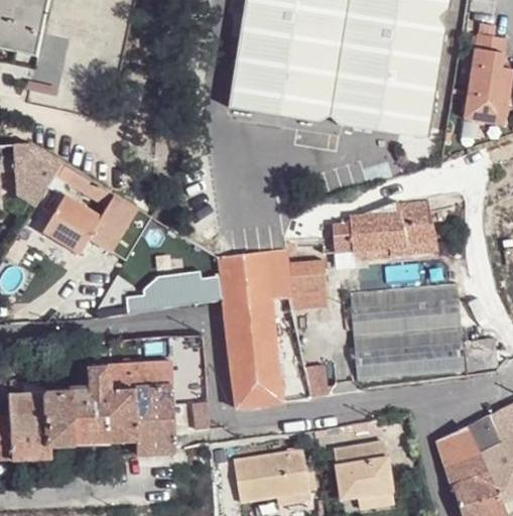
[(0,50),(41,58),(52,0),(0,0),(0,50)]
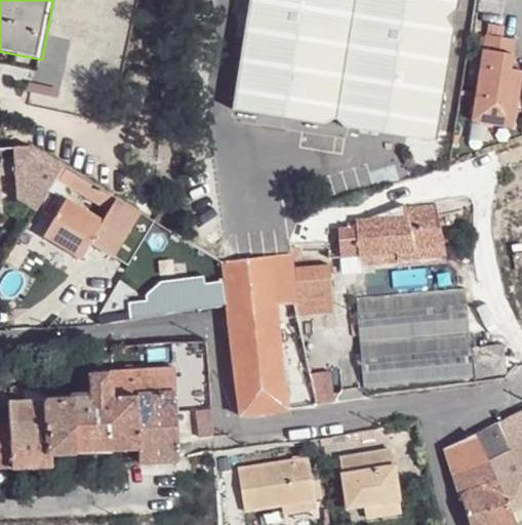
[(139,0),(53,0),(42,59),(32,109),(115,126),(139,0)]
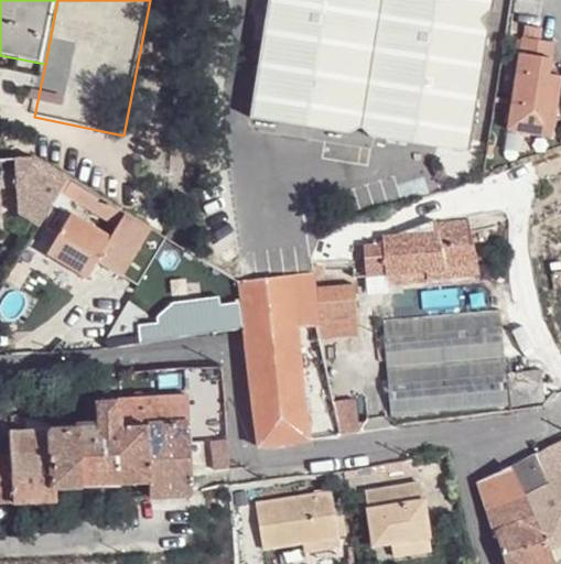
[(266,0),(249,117),(346,131),(359,125),(365,132),(368,134),(398,139),(467,149),(487,29),(481,17),(491,8),(491,0),(266,0)]
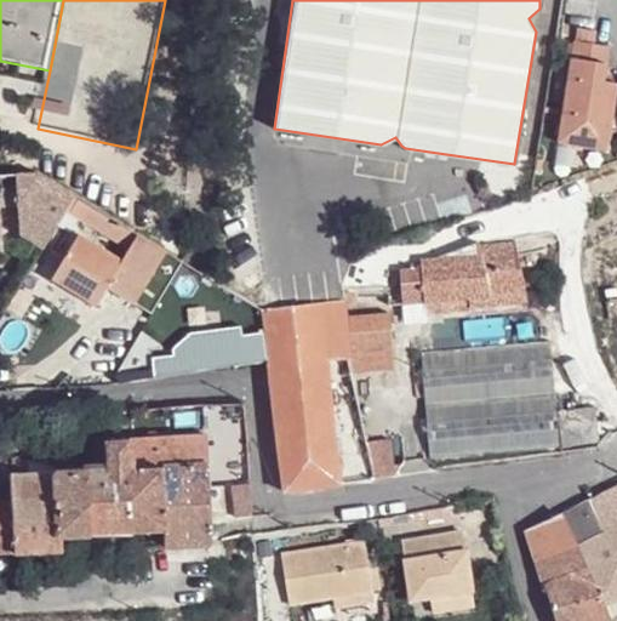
[(570,29),(552,146),(603,154),(613,86),(599,85),(605,49),(588,46),(589,33),(570,29)]
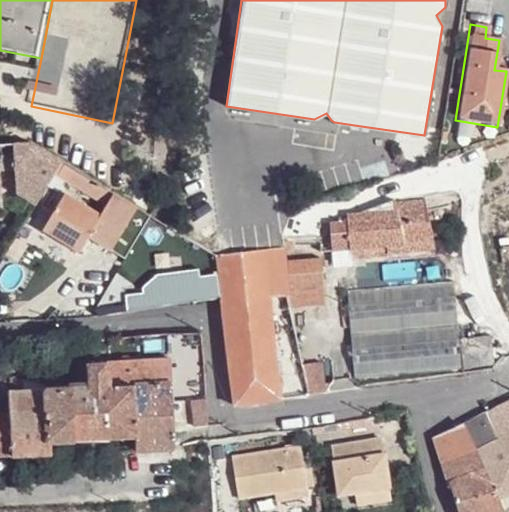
[(12,146),(18,197),(33,206),(52,174),(60,162),(29,144),(12,146)]
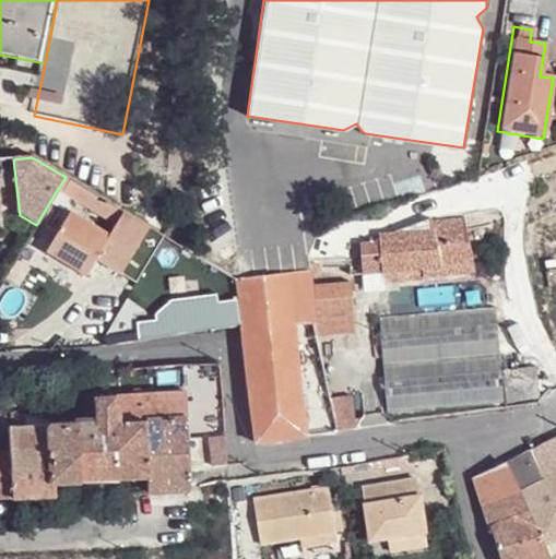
[(120,211),(66,177),(57,190),(113,224),(120,211)]
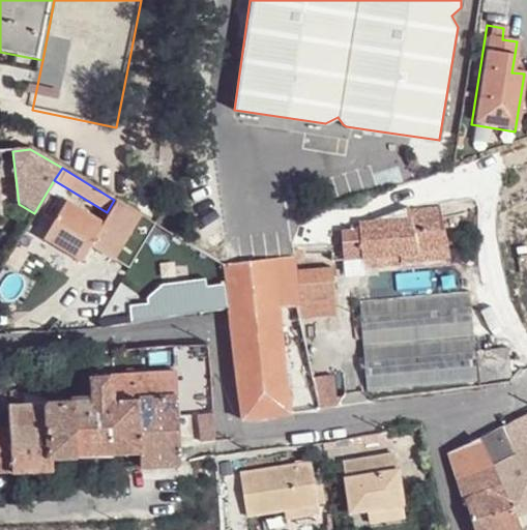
[(127,268),(153,224),(114,200),(107,212),(99,224),(61,201),(38,236),(77,260),(87,243),(114,260),(127,268)]
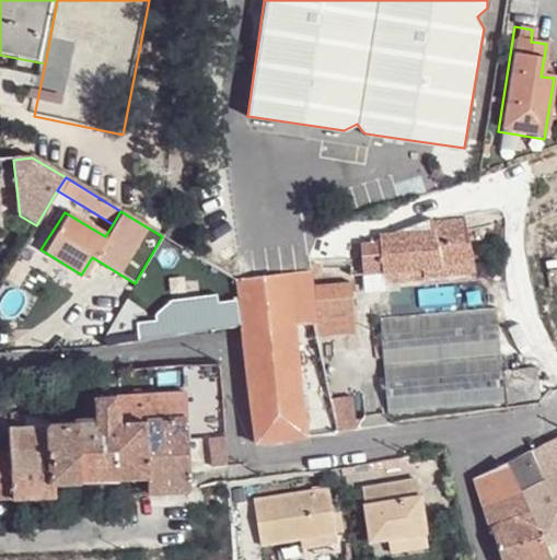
[(429,217),(378,235),(381,272),(394,272),(419,270),(440,268),(436,238),(429,217)]
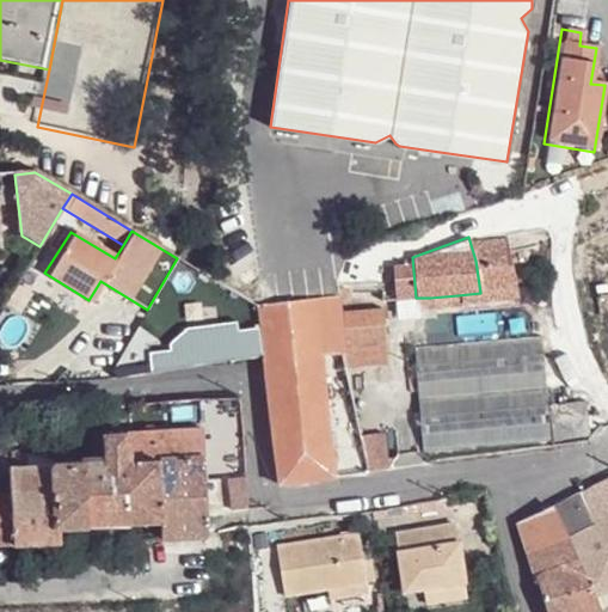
[(412,257),(379,269),(380,300),(416,298),(412,257)]
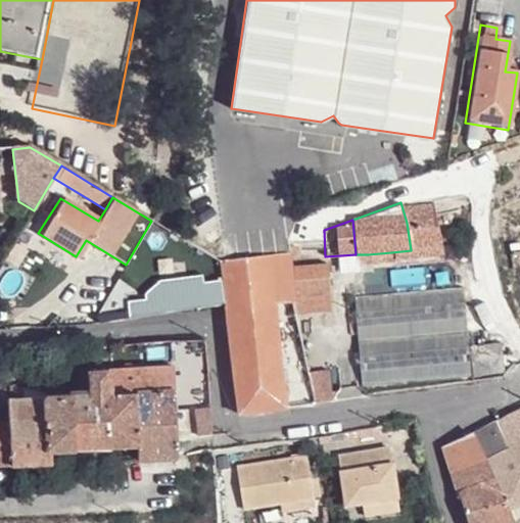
[(438,222),(407,223),(411,250),(391,252),(391,260),(440,257),(438,222)]
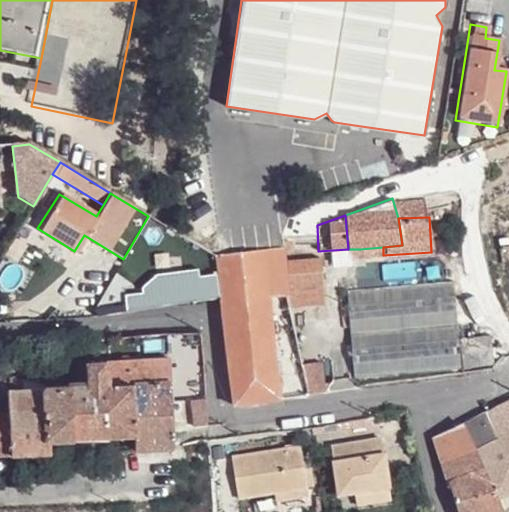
[(288,236),(281,237),(282,249),(282,250),(290,250),(288,236)]
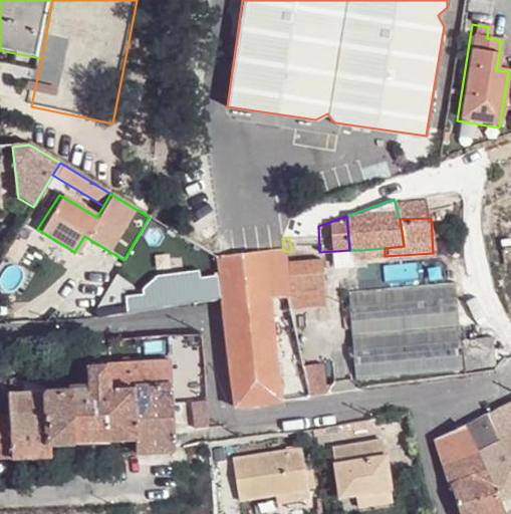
[(361,257),(385,256),(385,248),(361,250),(361,257)]
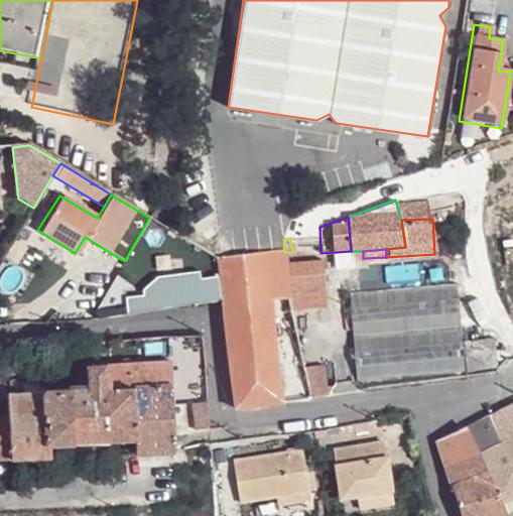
[(235,409),(281,402),(273,324),(271,300),(288,300),(285,263),(284,252),(284,251),(215,258),(221,300),(235,409)]
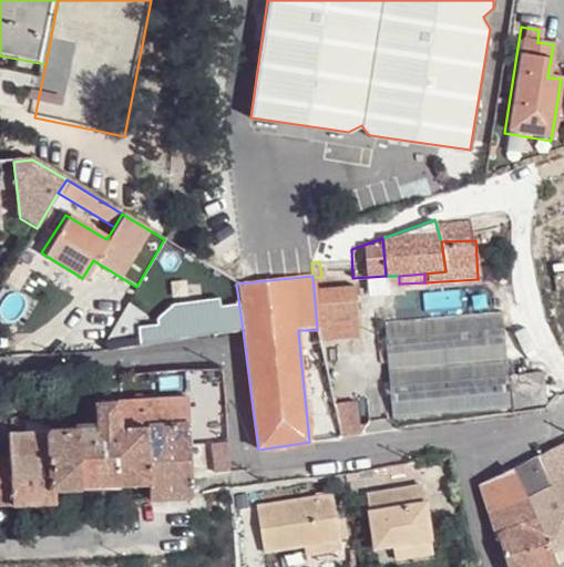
[(317,330),(319,341),(356,337),(352,286),(314,289),(317,330)]
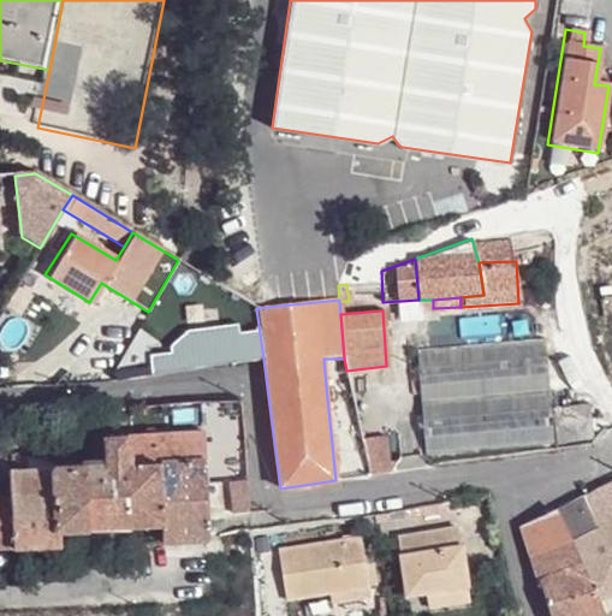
[(427,455),(554,443),(552,425),(551,409),(544,338),(415,349),(427,455)]
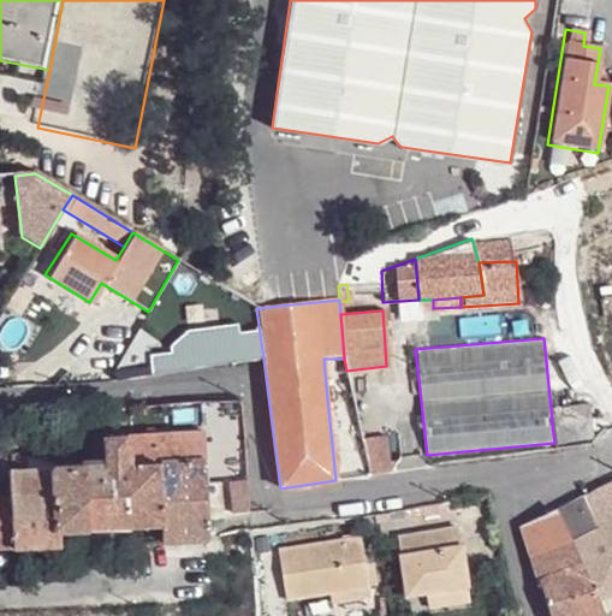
[(326,386),(349,384),(346,371),(344,359),(324,359),(326,386)]
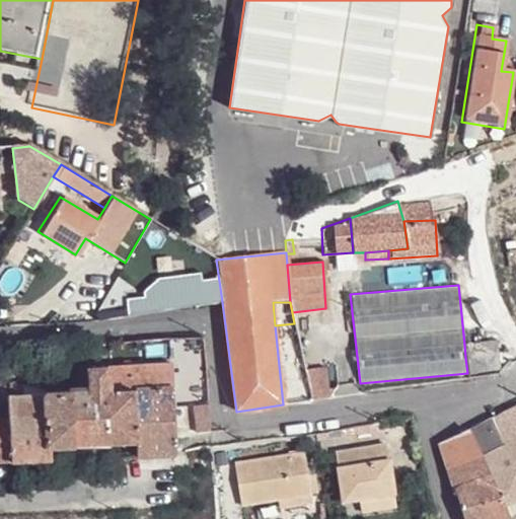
[(208,408),(203,339),(169,341),(168,363),(171,366),(174,410),(192,409),(208,408)]
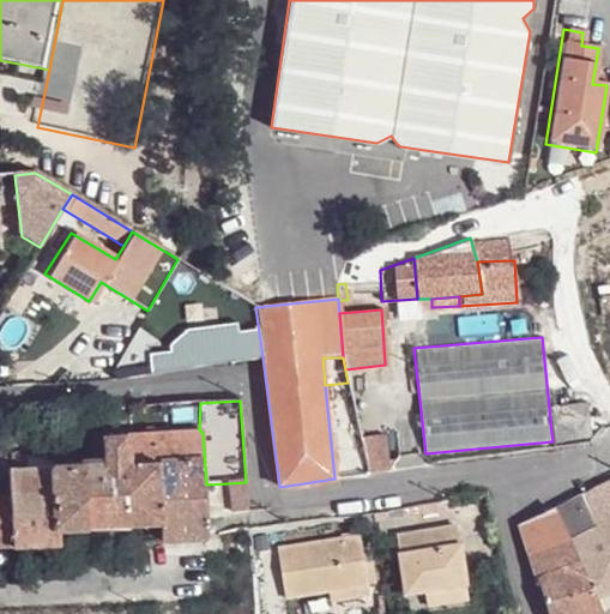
[(550,423),(585,420),(584,404),(549,408),(550,423)]
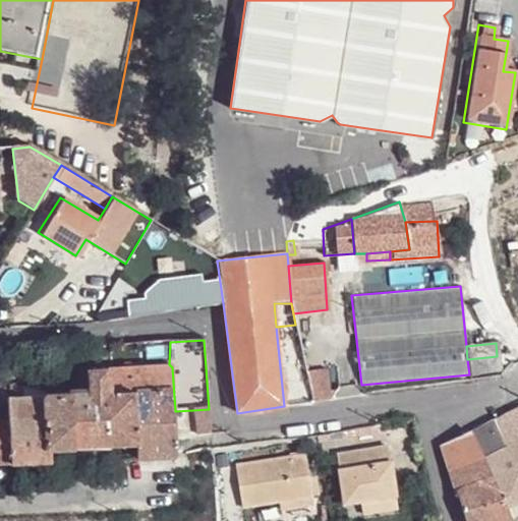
[(469,374),(498,371),(497,356),(467,359),(469,374)]
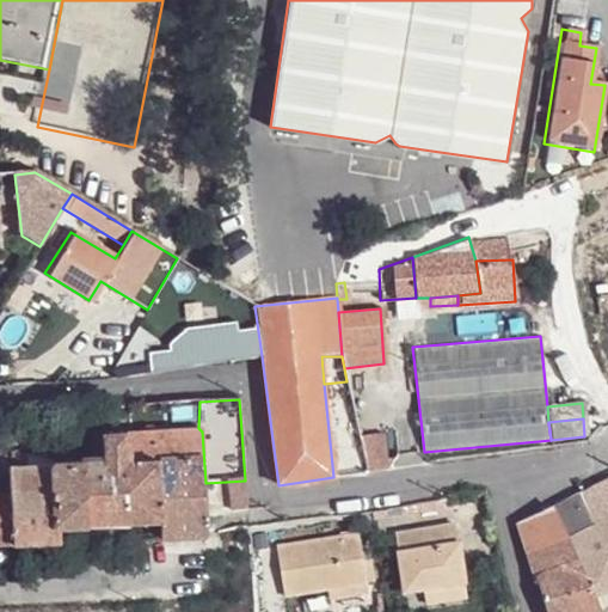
[(60,546),(60,531),(159,525),(160,543),(209,540),(206,483),(202,432),(198,428),(99,434),(100,457),(102,460),(80,461),(7,466),(10,494),(0,494),(0,546),(12,545),(12,549),(60,546)]
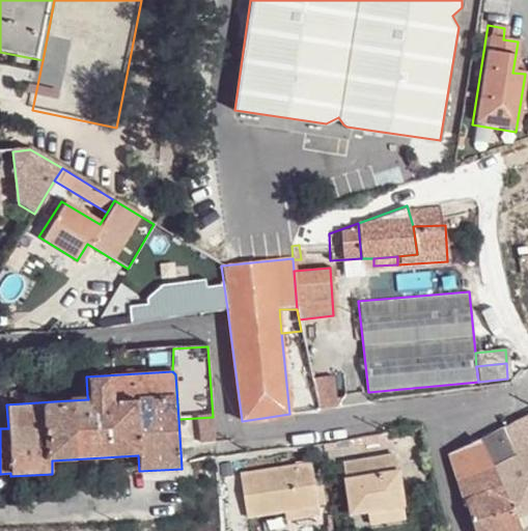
[(311,376),(318,411),(334,408),(330,374),(311,376)]
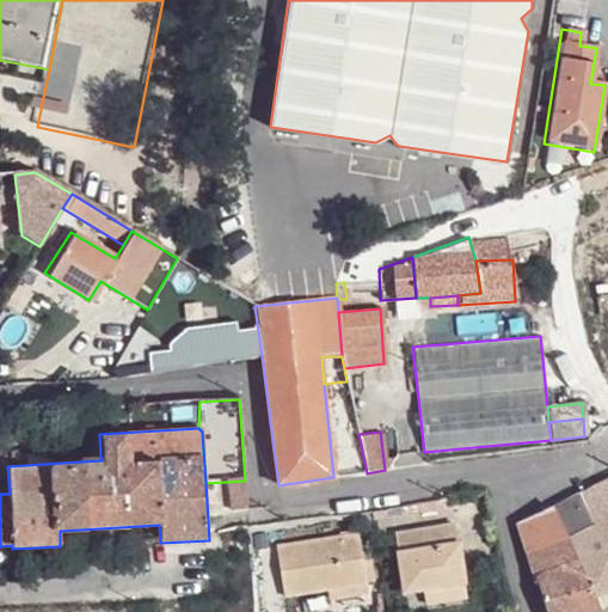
[(245,481),(226,482),(227,501),(245,500),(245,481)]
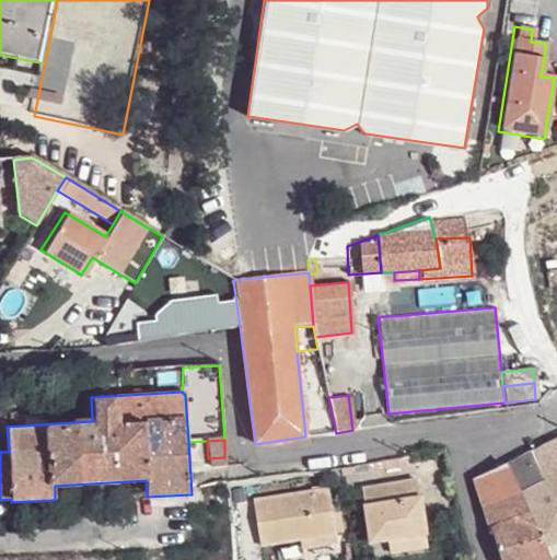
[(556,440),(533,452),(507,464),(474,480),(485,509),(489,526),(500,559),(542,559),(546,558),(556,553),(556,551),(552,540),(556,537),(556,440)]
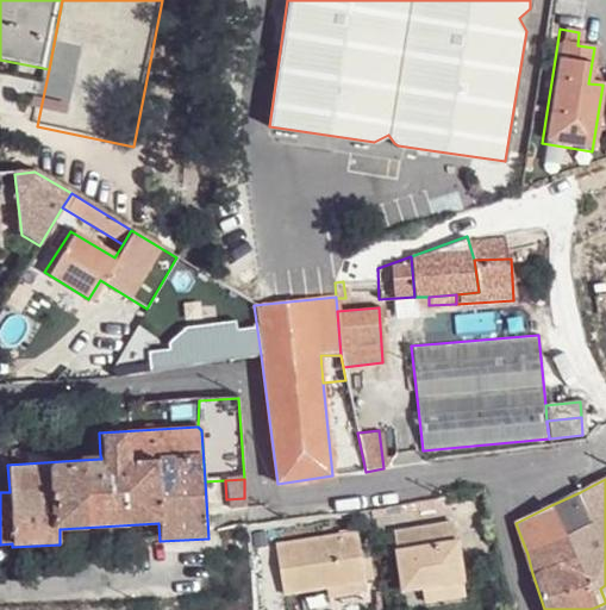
[(244,498),(226,499),(227,512),(247,511),(244,498)]
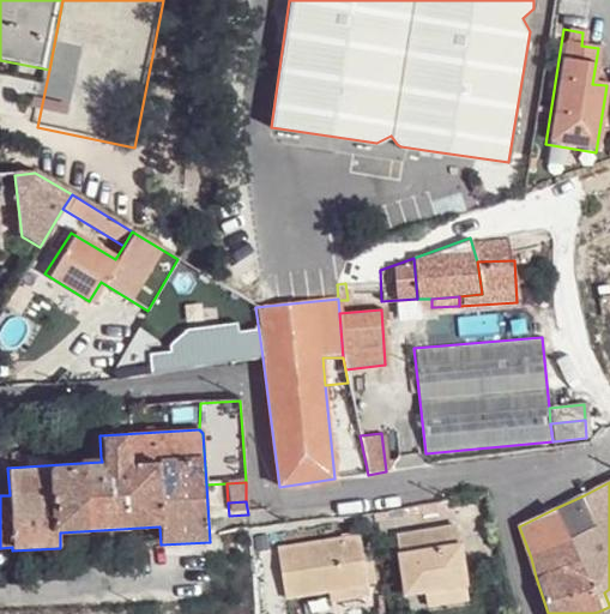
[(461,525),(402,534),(408,588),(470,579),(461,525)]
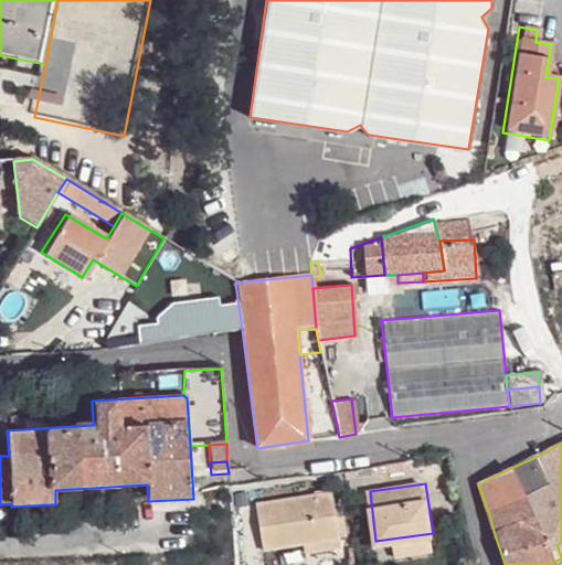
[(332,489),(257,500),(264,547),(306,543),(339,537),(332,489)]
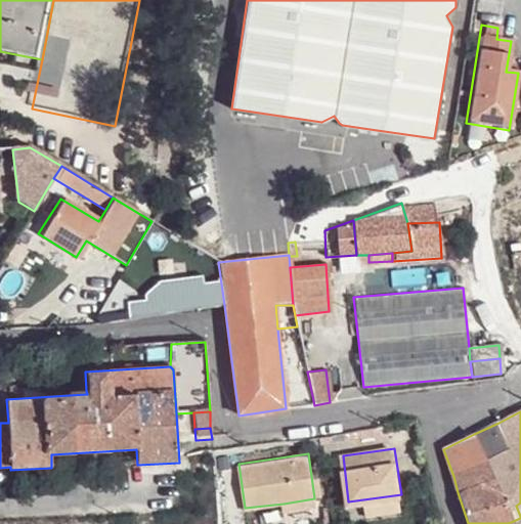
[(314,498),(284,504),(285,509),(314,505),(314,498)]
